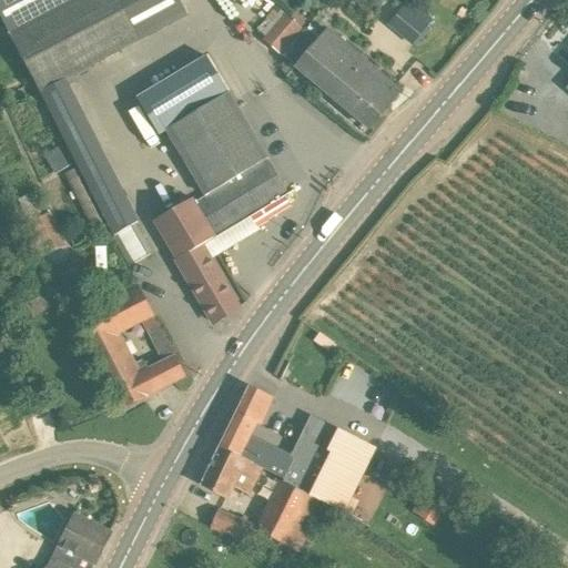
[(71,0),(0,0),(0,18),(9,33),(71,0)]
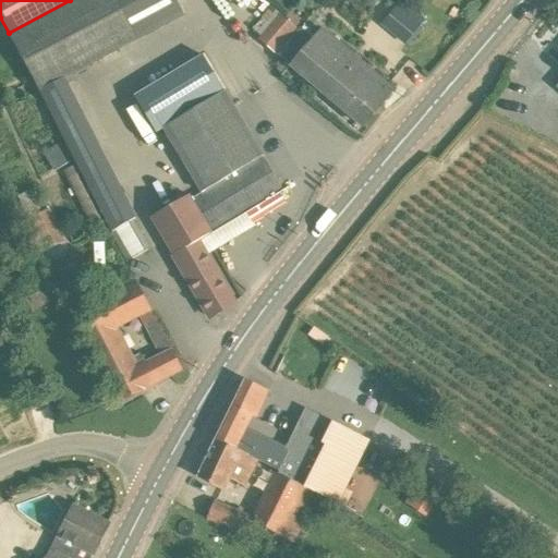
[(39,94),(47,108),(57,102),(49,87),(138,40),(117,0),(70,0),(9,33),(40,94),(39,94)]
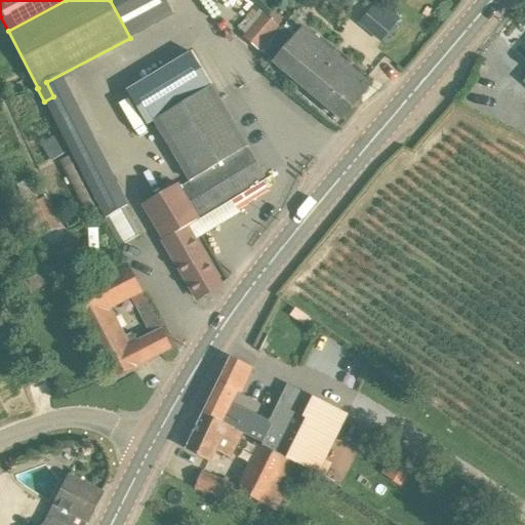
[(354,25),(379,41),(396,16),(370,0),(354,25)]
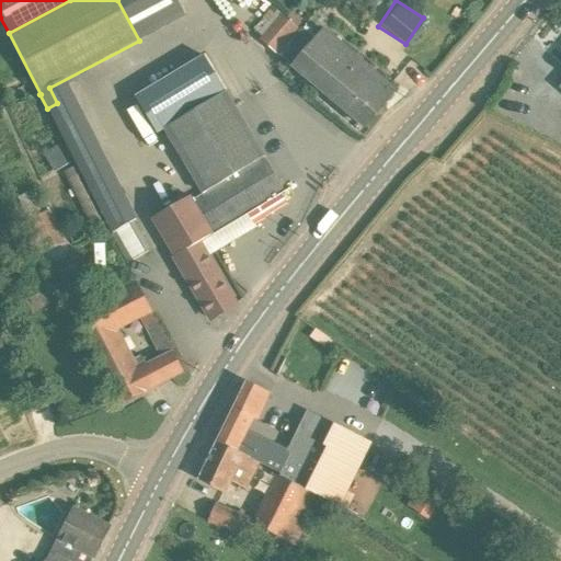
[(259,41),(277,56),(298,31),(286,21),(273,10),(255,31),(262,36),(259,41)]
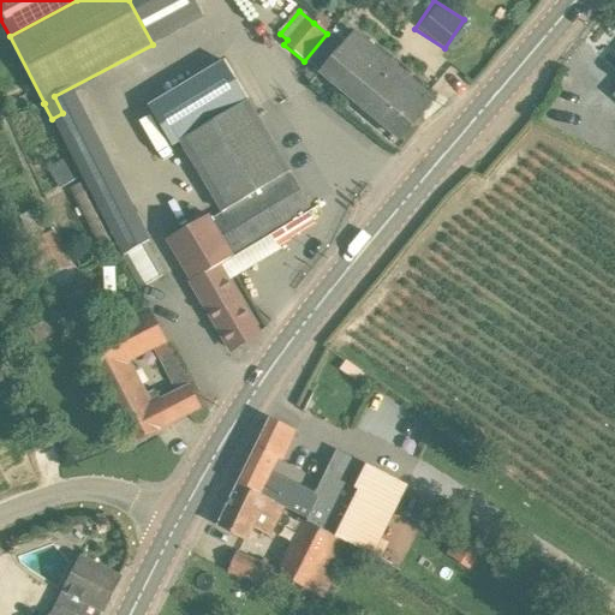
[(304,61),(320,73),(400,139),(433,100),(353,34),(360,24),(348,13),(335,29),(318,16),(314,23),(327,34),(304,61)]
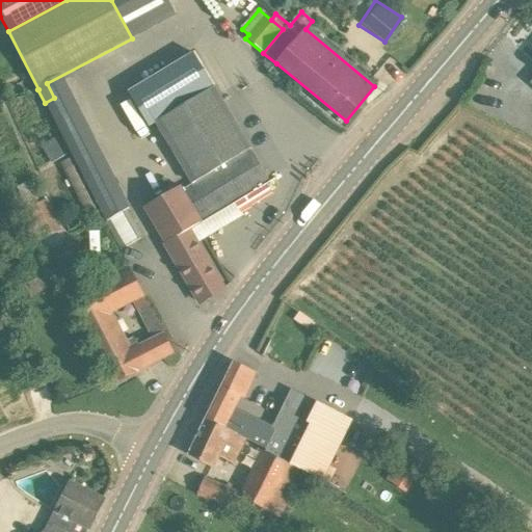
[(223,290),(187,232),(269,181),(212,87),(211,87),(191,56),(125,97),(143,128),(152,123),(190,185),(180,192),(178,187),(142,209),(201,303),(223,290)]
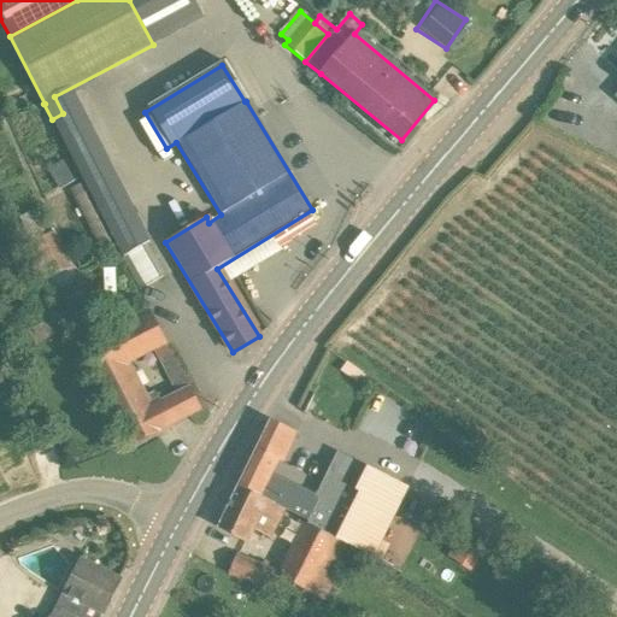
[(64,163),(48,171),(54,181),(69,174),(64,163)]
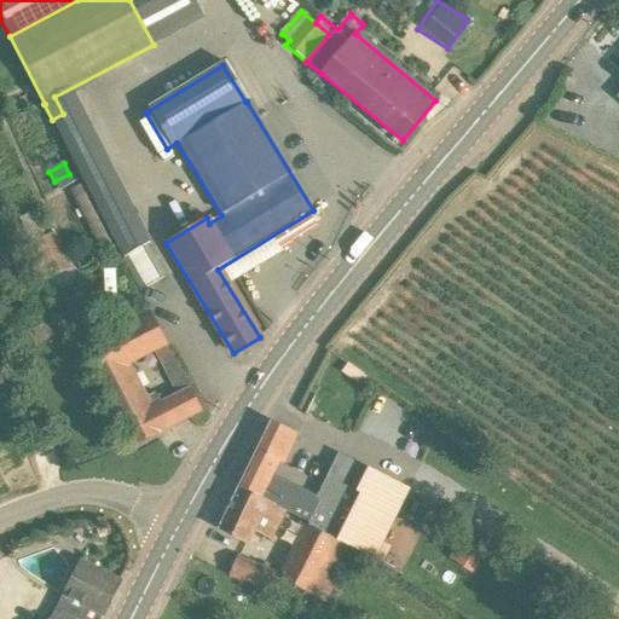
[(32,244),(44,268),(67,258),(55,232),(32,244)]
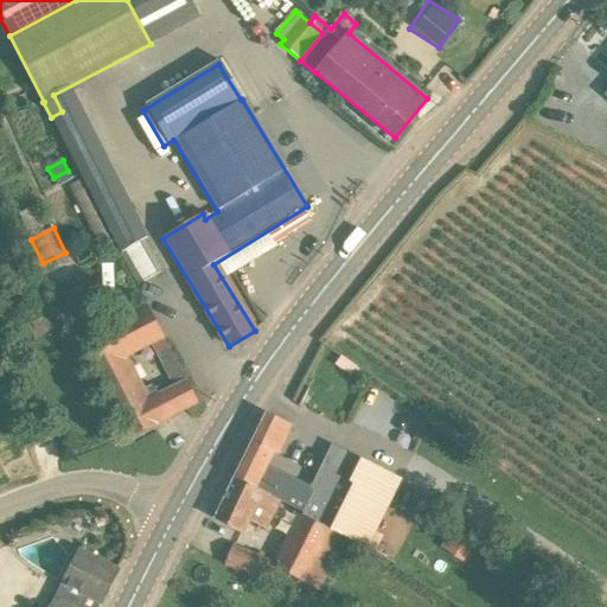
[(81,343),(126,430),(129,438),(198,403),(185,377),(157,391),(153,383),(139,390),(123,358),(165,337),(149,308),(104,332),(95,312),(71,325),(82,343),(81,343)]
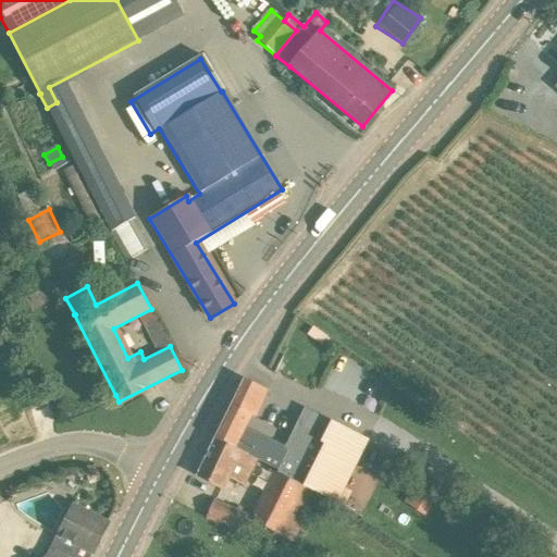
[(370,408),(384,383),(358,369),(351,381),(335,371),(326,386),(334,391),(338,383),(369,400),(367,406),(370,408)]
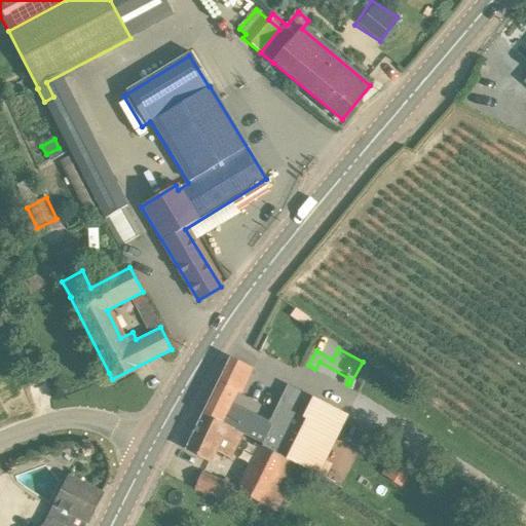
[(203,415),(239,433),(262,444),(261,447),(286,459),(302,470),(309,474),(339,411),(294,388),(286,405),(283,403),(271,425),(230,405),(236,392),(241,395),(253,371),(230,360),(203,415)]
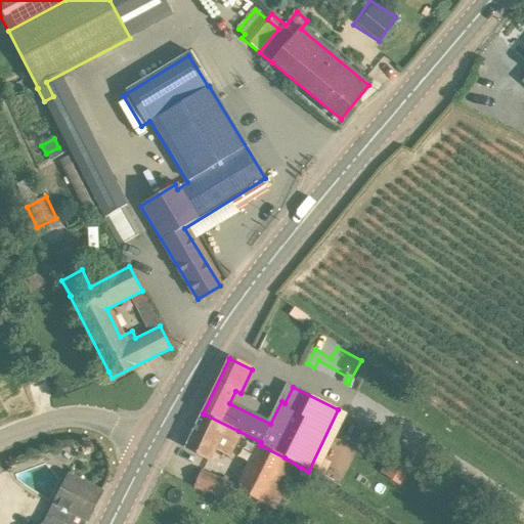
[(42,370),(26,378),(29,387),(45,380),(42,370)]
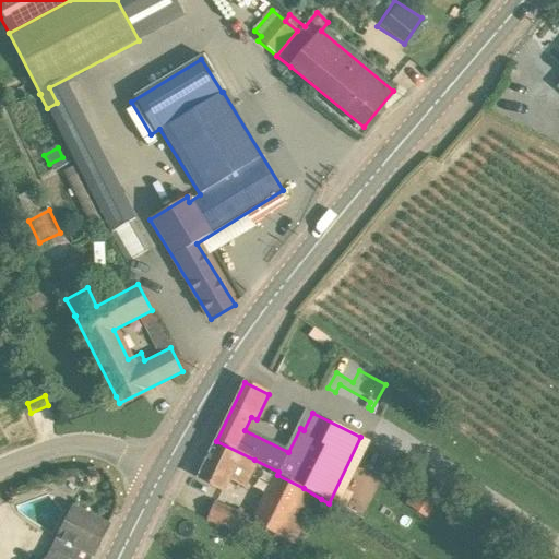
[(241,486),(254,460),(216,441),(198,478),(219,489),(225,477),(241,486)]
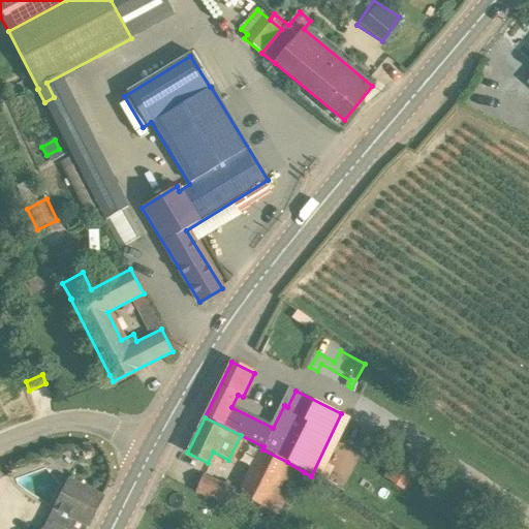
[(405,446),(386,473),(406,486),(424,460),(405,446)]
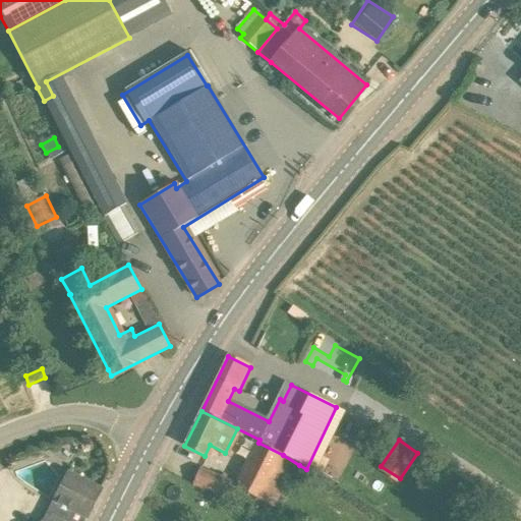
[(283,455),(258,443),(256,442),(235,487),(274,508),(283,490),(285,491),(299,465),(283,455)]
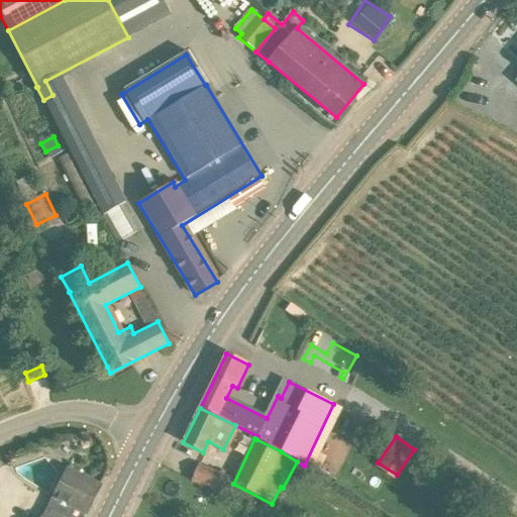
[(198,466),(191,481),(223,494),(230,479),(198,466)]
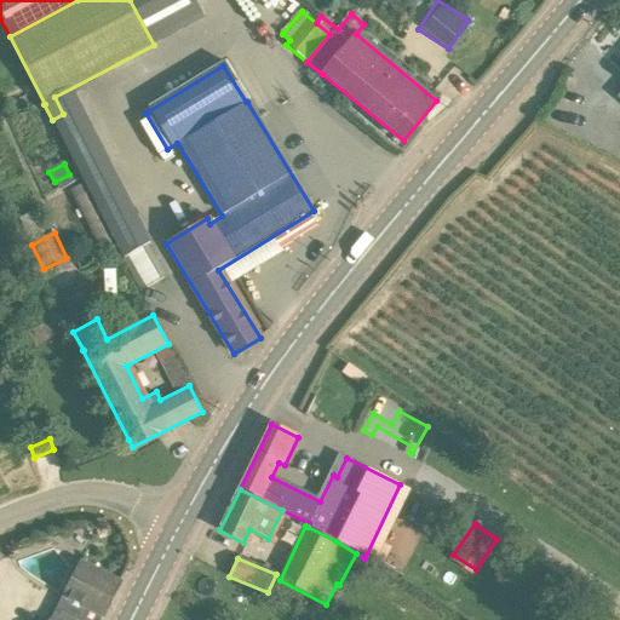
[(57,608),(50,619),(102,619),(120,585),(80,564),(58,608),(57,608)]
